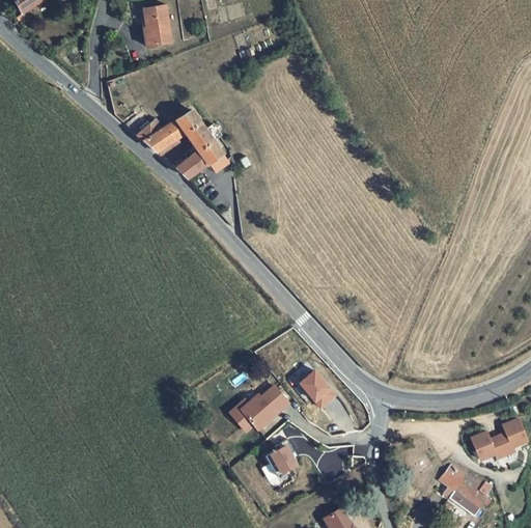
[(56,0),(60,6),(71,0),(15,0),(22,15),(45,0),(56,0)]
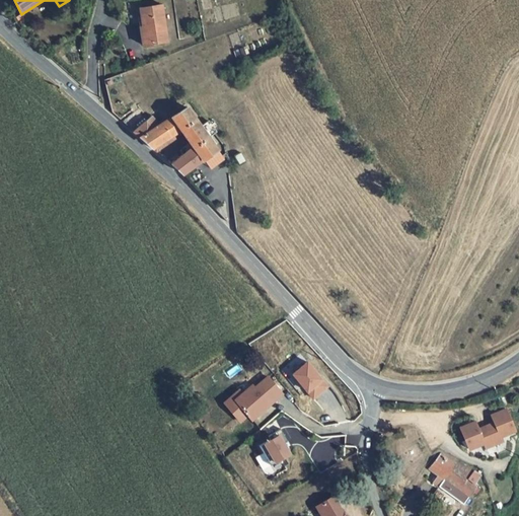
[(136,32),(141,51),(149,49),(167,46),(158,9),(136,14),(140,31),(136,32)]
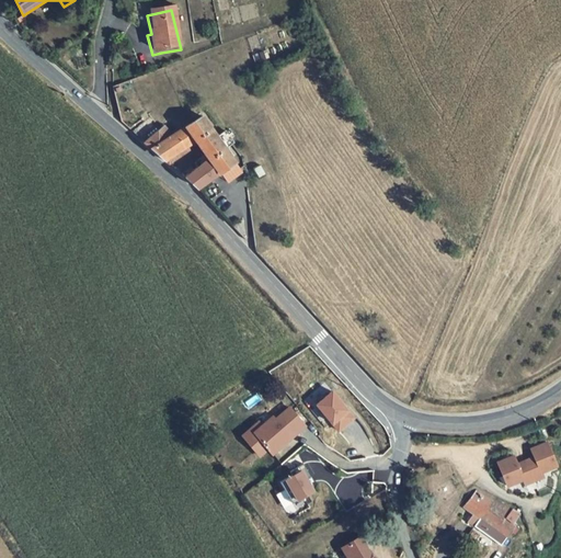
[(224,174),(230,183),(240,177),(202,121),(173,139),(165,145),(159,136),(146,145),(170,166),(178,160),(175,157),(197,144),(208,161),(185,179),(192,184),(198,192),(224,174)]
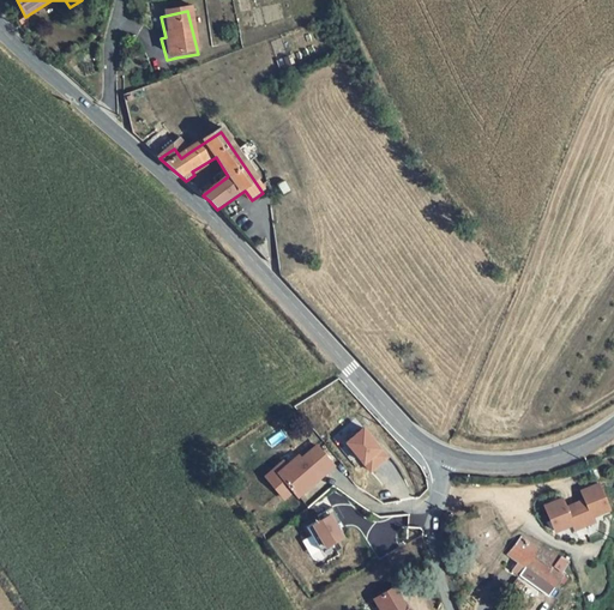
[(174,149),(181,158),(190,152),(182,143),(174,149)]
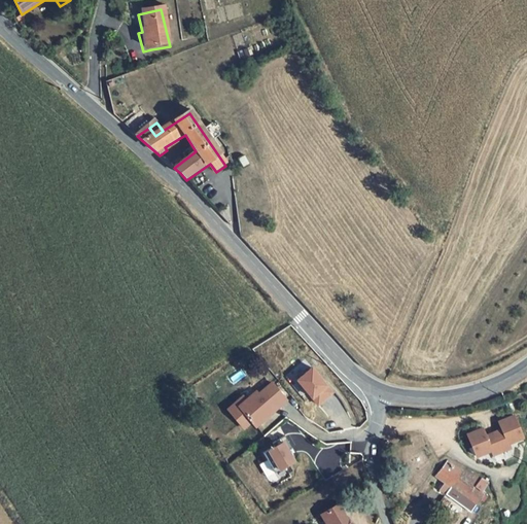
[(334,395),(312,369),(295,382),(317,408),(334,395)]
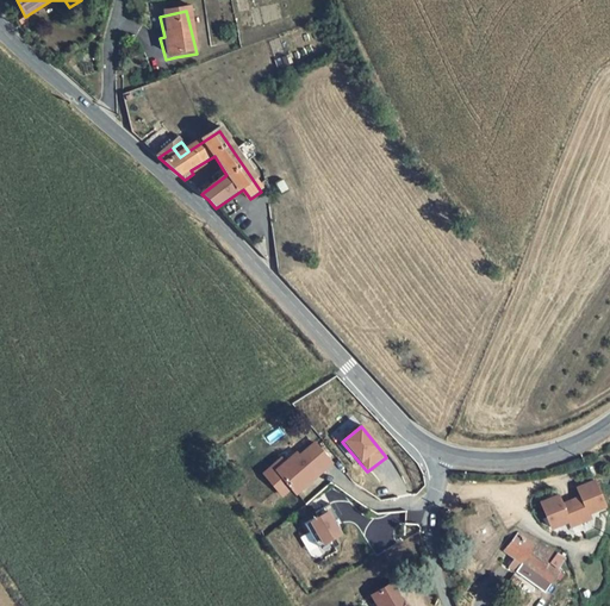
[(293,491),(298,495),(334,464),(317,447),(300,460),(298,456),(287,466),(282,461),(266,476),(285,498),(293,491)]
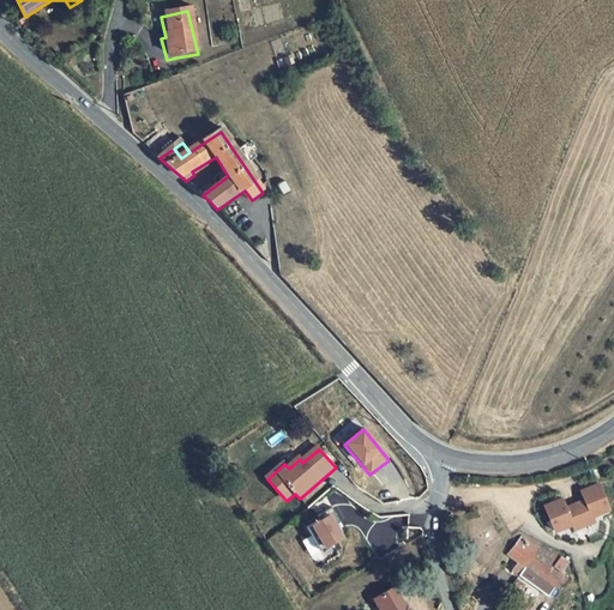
[(543,505),(553,530),(571,524),(572,529),(593,520),(590,515),(608,508),(597,483),(579,490),(583,499),(564,507),(561,497),(543,505)]
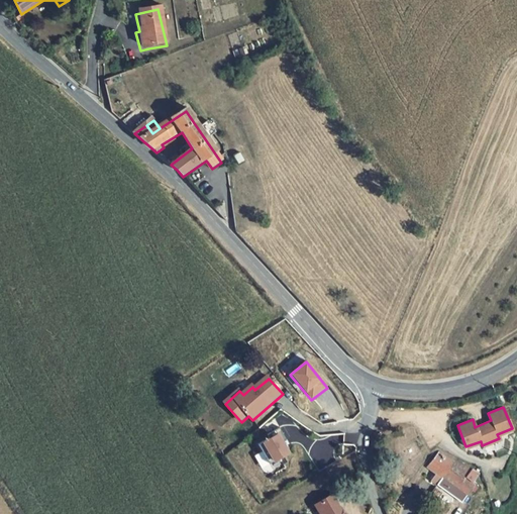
[(279,435),(259,446),(269,466),(290,454),(279,435)]
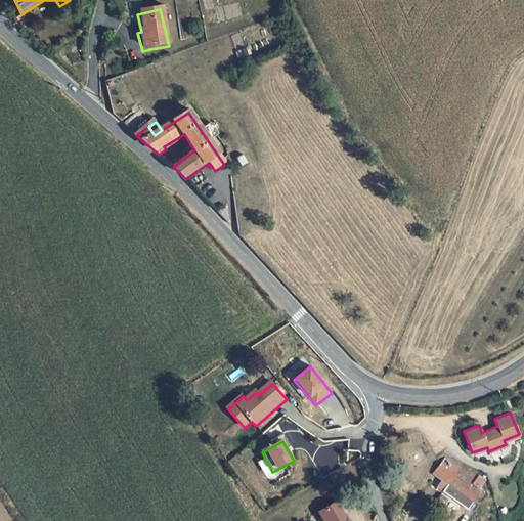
[(435,475),(441,479),(454,489),(470,501),(477,490),(474,486),(477,483),(481,476),(443,458),(433,473),(435,475)]
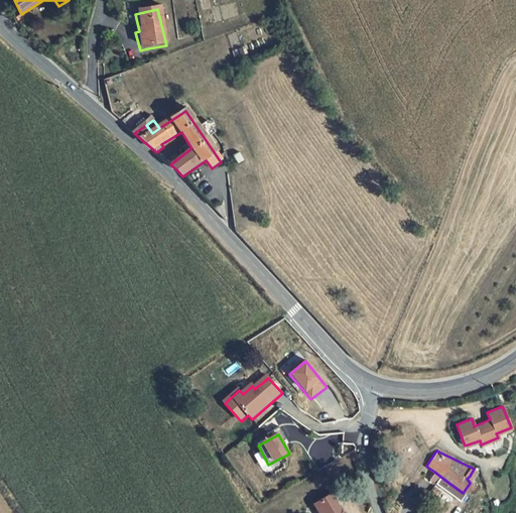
[(429,480),(434,472),(428,468),(423,476),(429,480)]
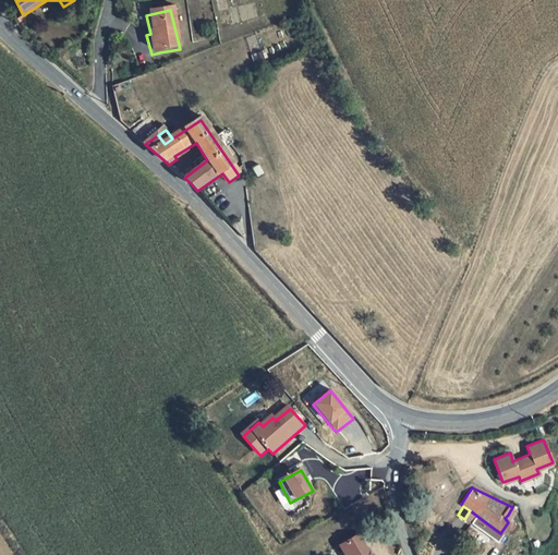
[(480,529),(484,521),(470,510),(464,519),(480,529)]
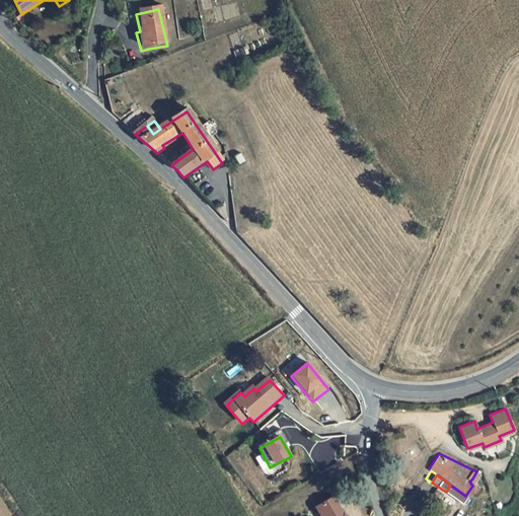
[(341,515),(332,500),(315,509),(318,515),(341,515)]
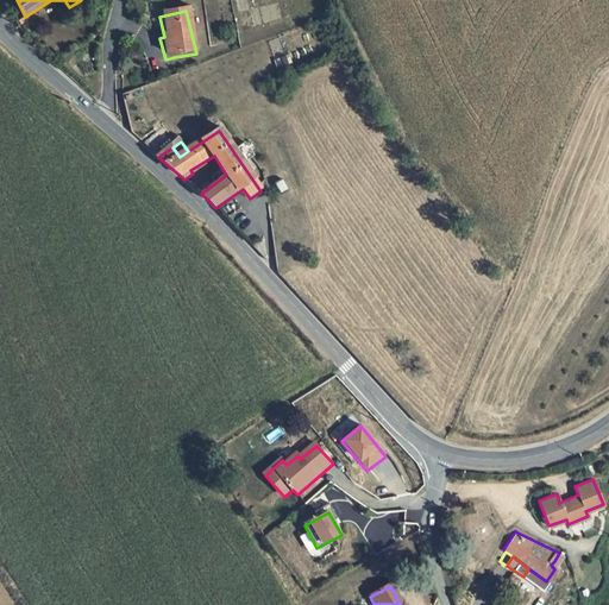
All buildings are outlined.
